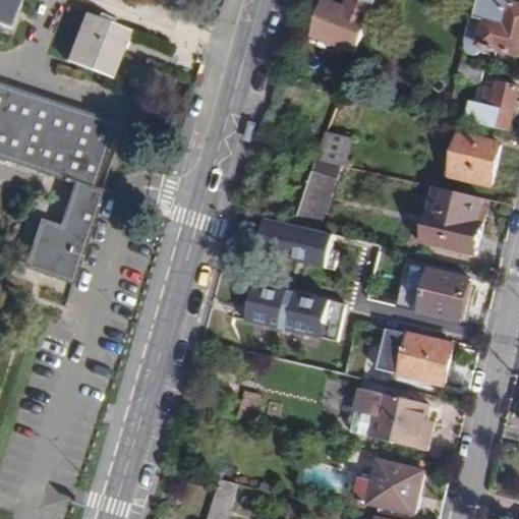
[(0,24),(4,26),(14,0),(0,0),(0,24)]
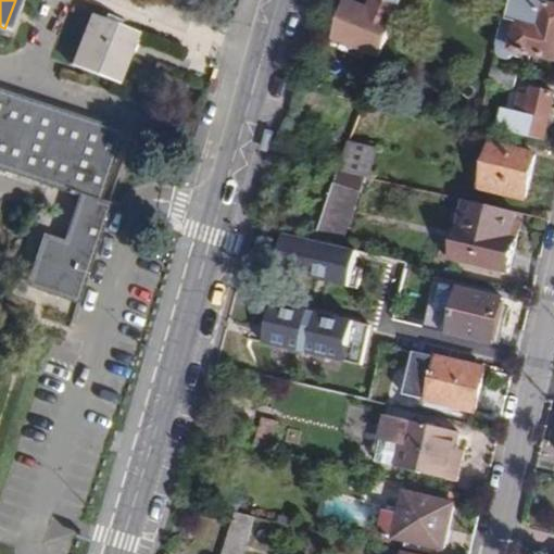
[(367,0),(366,4),(353,0),(341,0),(329,42),(378,60),(401,0),(367,0)]
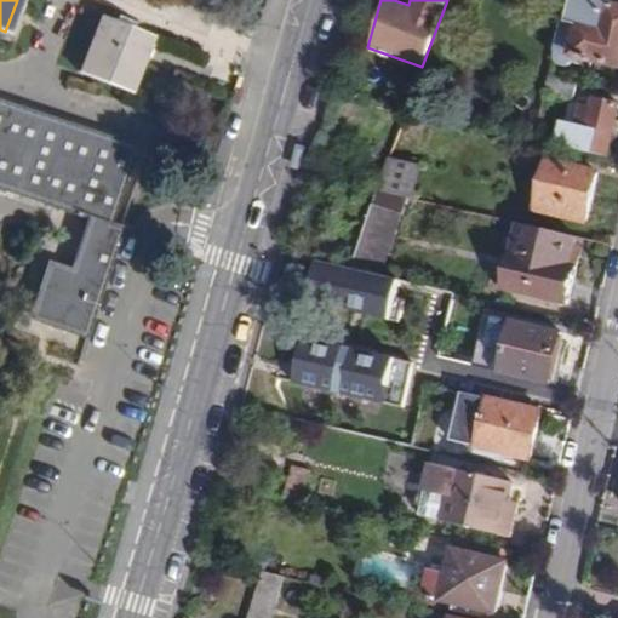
[(599,36),(608,0),(572,0),(567,19),(561,19),(554,56),(555,63),(561,64),(571,63),(573,55),(565,53),(570,30),(599,36)]
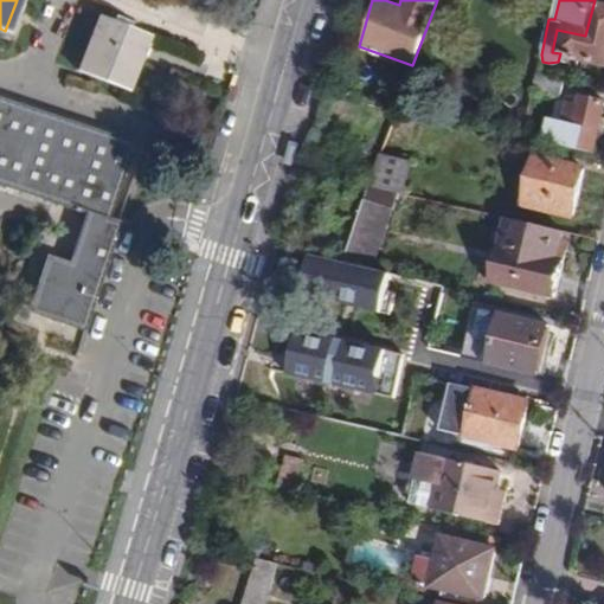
[(603,2),(595,0),(585,36),(557,30),(552,52),(560,53),(603,63),(603,2)]
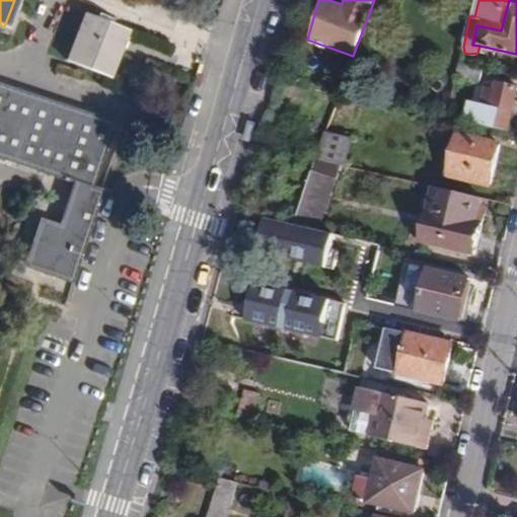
[(105,76),(123,29),(108,24),(111,17),(94,10),(91,18),(81,14),(62,60),(105,76)]
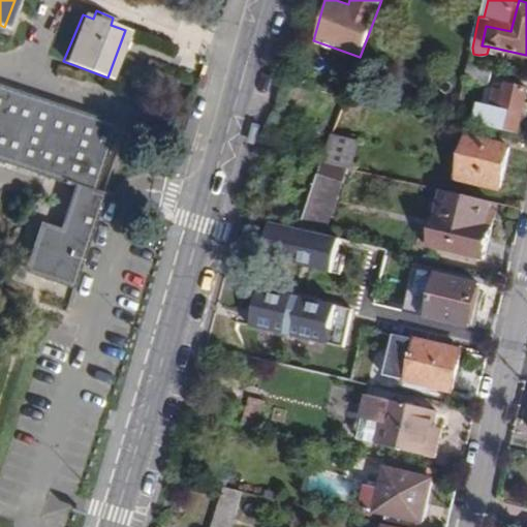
[(488,82),(491,68),(467,63),(465,76),(488,82)]
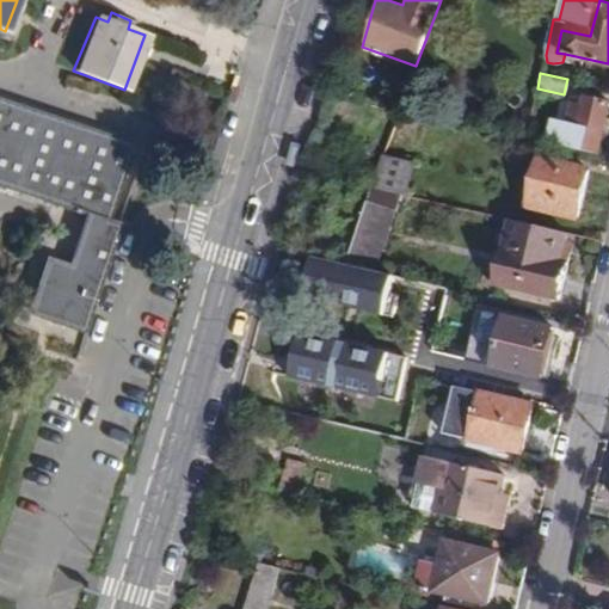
[(547,140),(597,153),(608,104),(608,102),(585,96),(578,123),(553,117),(547,140)]
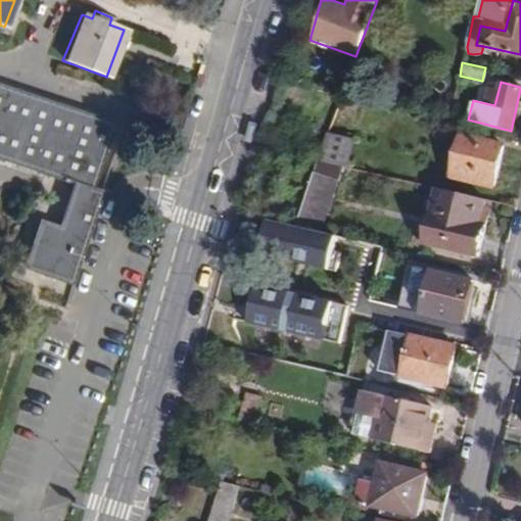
[(0,156),(73,182),(94,122),(0,89),(0,156)]
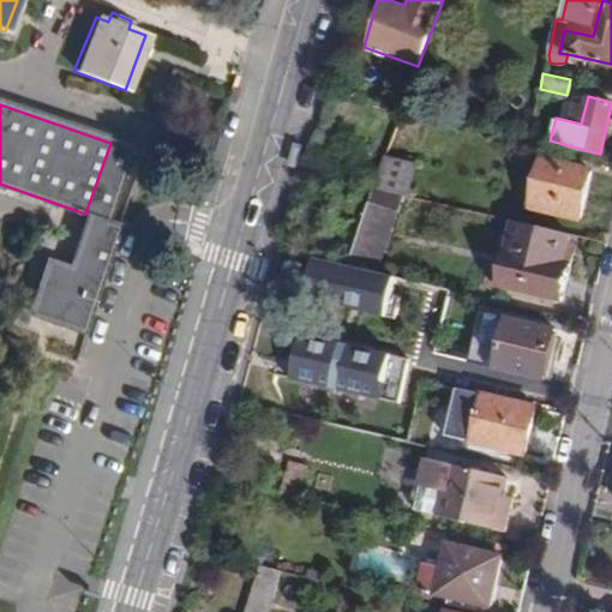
[(129,149),(111,143),(85,214),(66,270),(48,319),(79,329),(115,225),(103,220),(129,149)]
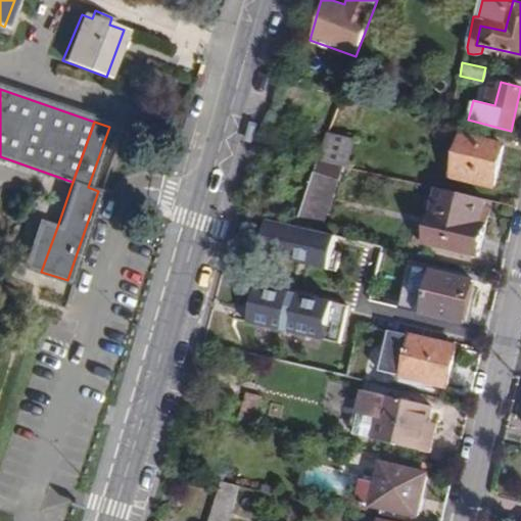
[(326,130),(316,158),(345,166),(354,137),(326,130)]
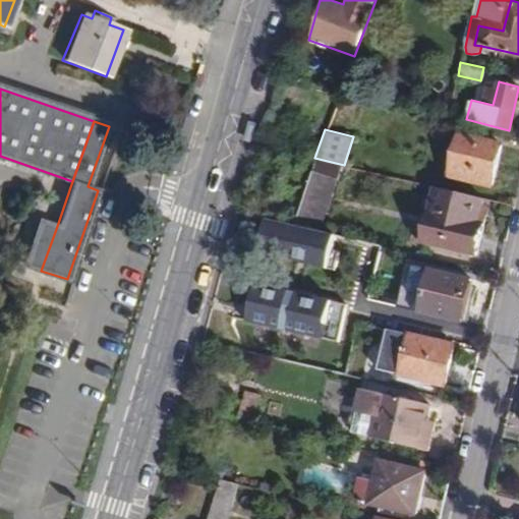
[(460,134),(451,175),(493,185),(503,145),(460,134)]
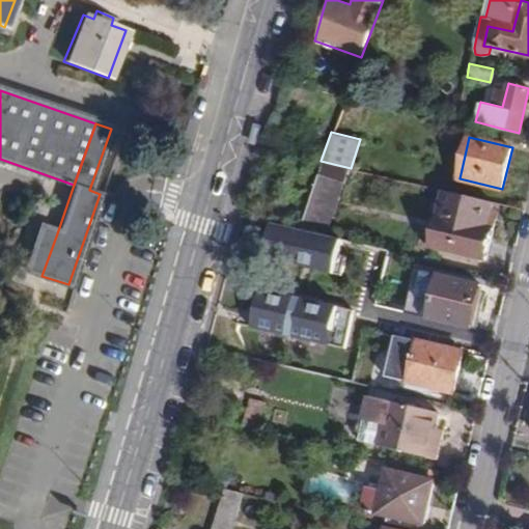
[(321,233),(322,234),(339,181),(315,175),(300,223),(298,228),(321,233)]
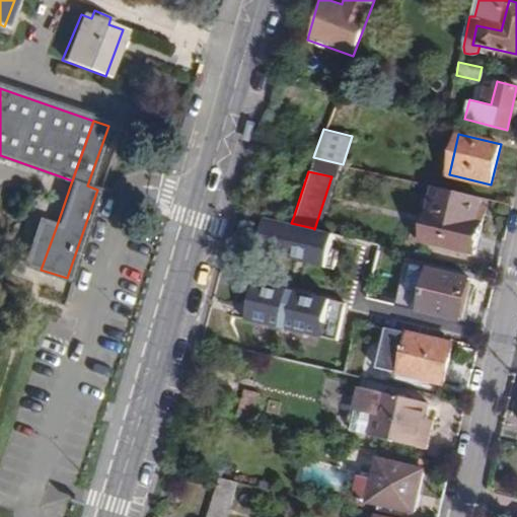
[(475,219),(482,197),(433,187),(421,241),(475,253),(483,221),(475,219)]
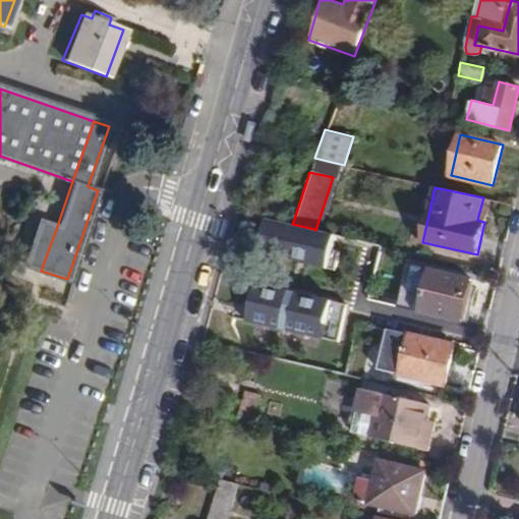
[(333,235),(262,219),(255,246),(254,252),(332,270),(336,251),(330,250),(333,235)]
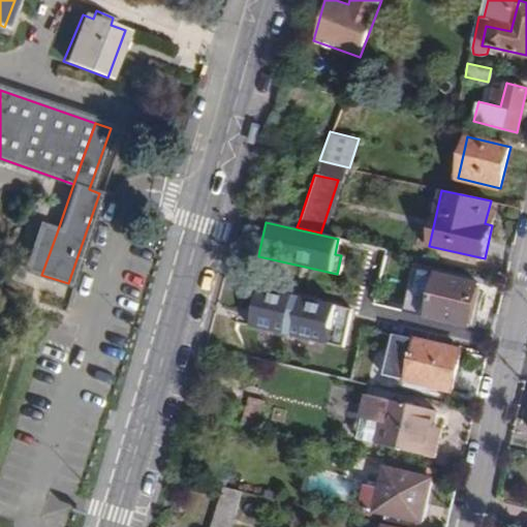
[(23,268),(41,275),(57,233),(37,226),(23,268)]
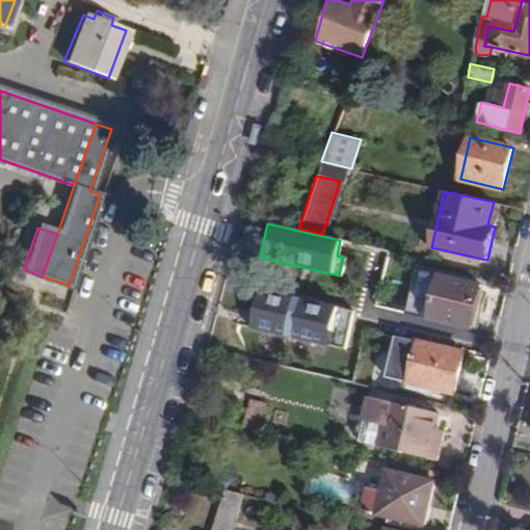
[(416,269),(406,311),(471,327),(481,285),(416,269)]
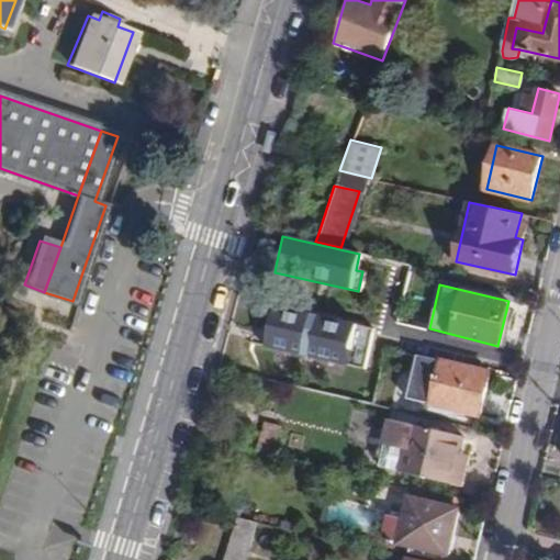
[(250,334),(248,343),(364,368),(374,328),(257,302),(250,334)]
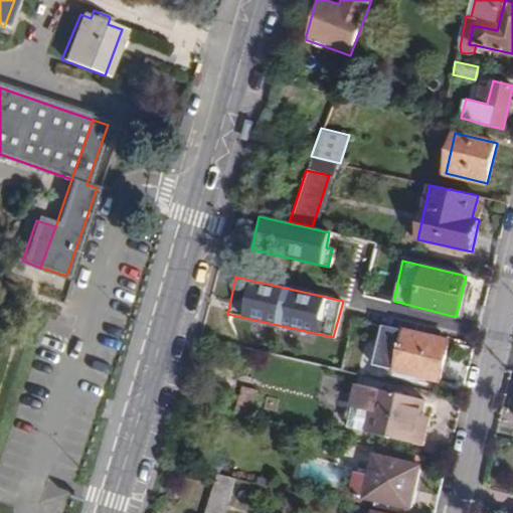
[(451,340),(383,324),(374,364),(441,379),(451,340)]
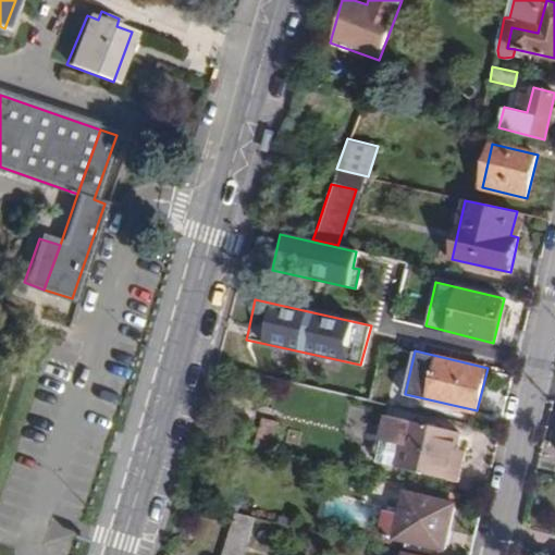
[(260,417),(253,444),(268,447),(274,421),(260,417)]
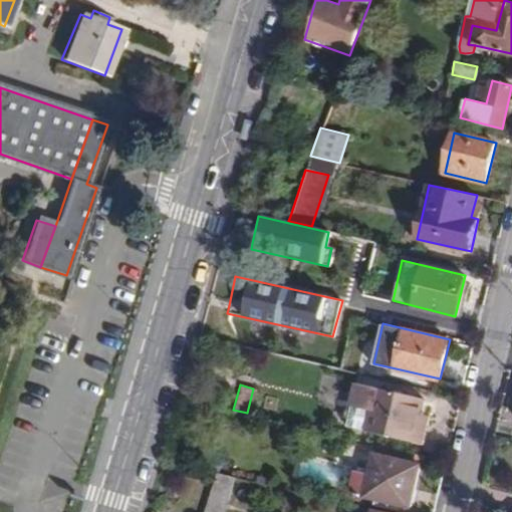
[(416,442),(422,415),(425,399),(375,387),(365,430),(416,442)]
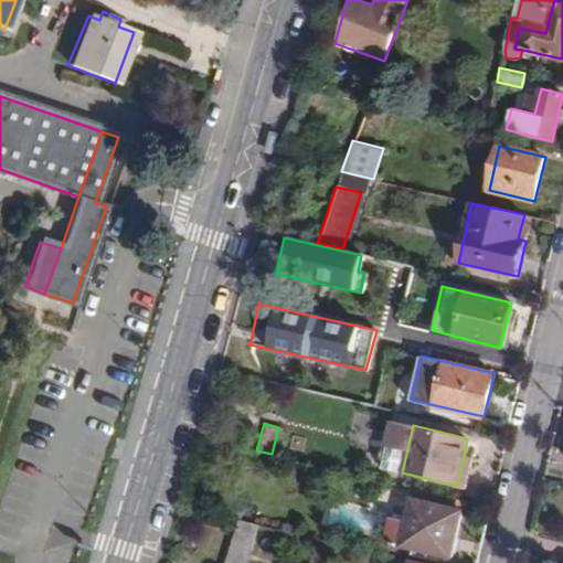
[(411,497),(406,518),(390,513),(383,541),(450,556),(461,509),(411,497)]
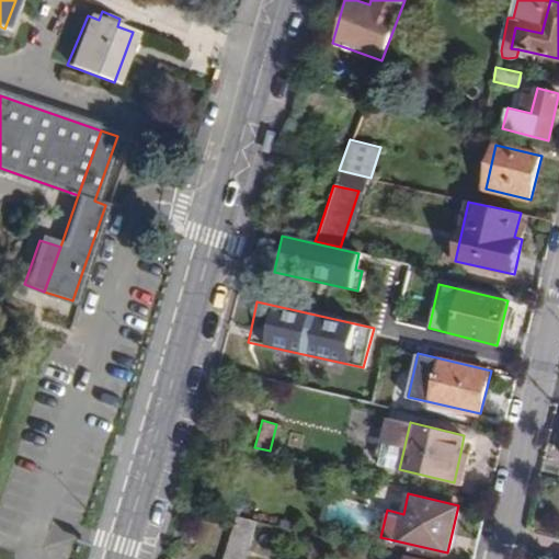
[(236,515),(221,558),(242,558),(255,520),(236,515)]
